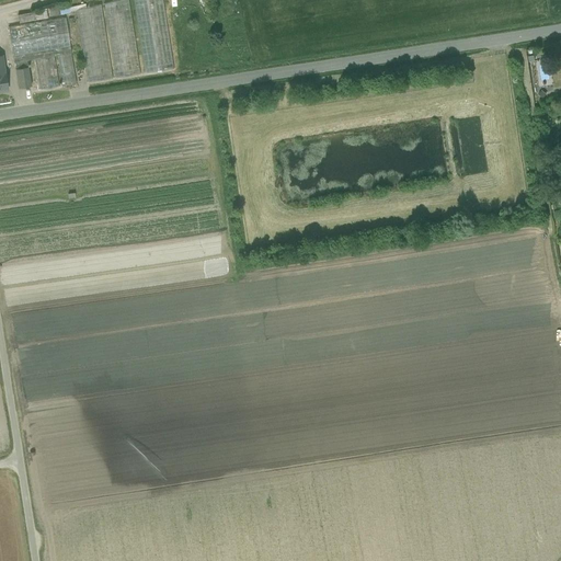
[(128,0),(118,0),(104,4),(115,78),(140,73),(128,0)]
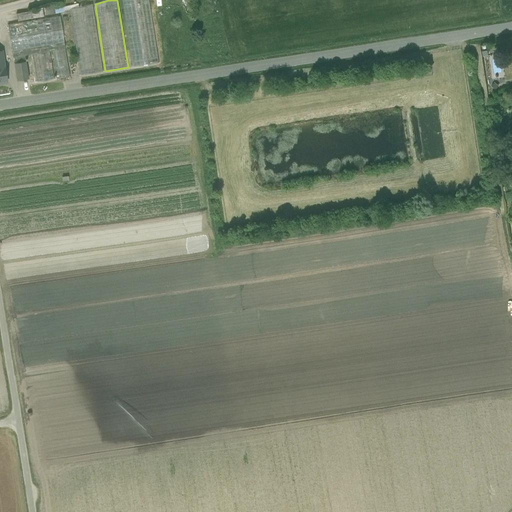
[(149,0),(121,0),(132,67),(159,63),(149,0)]
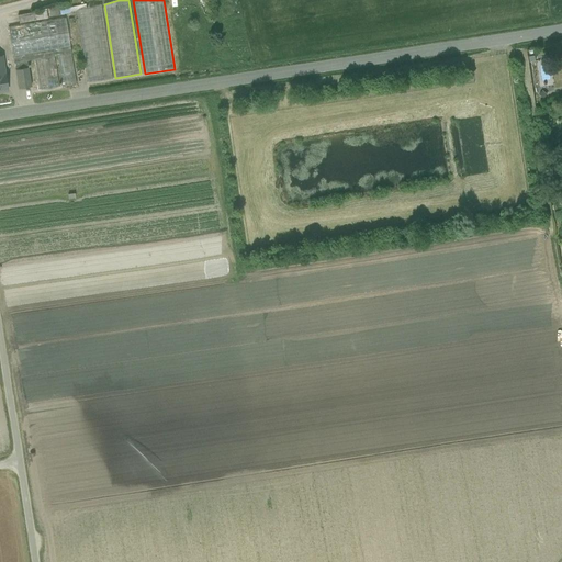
[(233,0),(225,1),(226,12),(235,11),(233,0)]
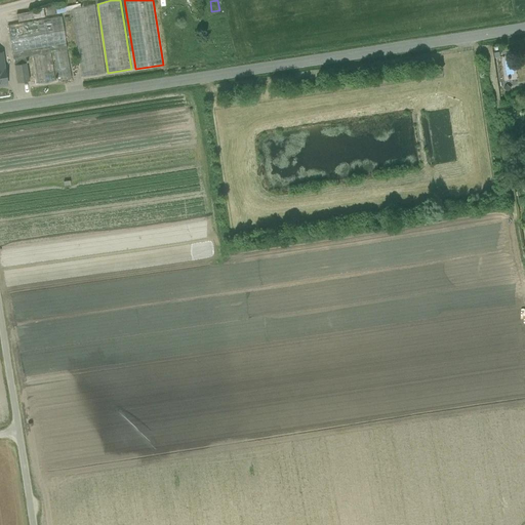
[(95,4),(72,10),(82,77),(106,73),(95,4)]
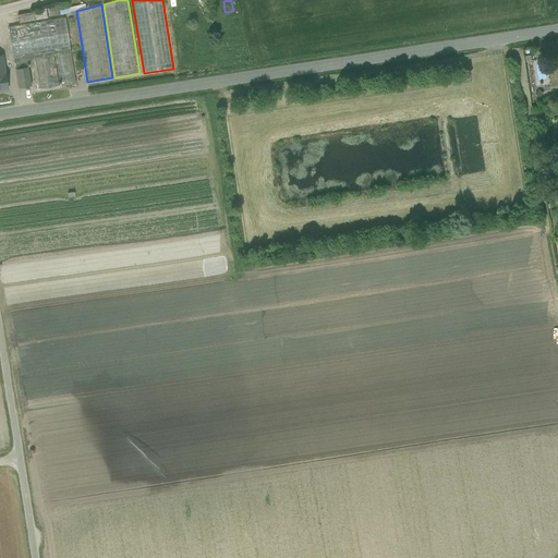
[(50,10),(50,15),(69,13),(68,7),(50,10)]
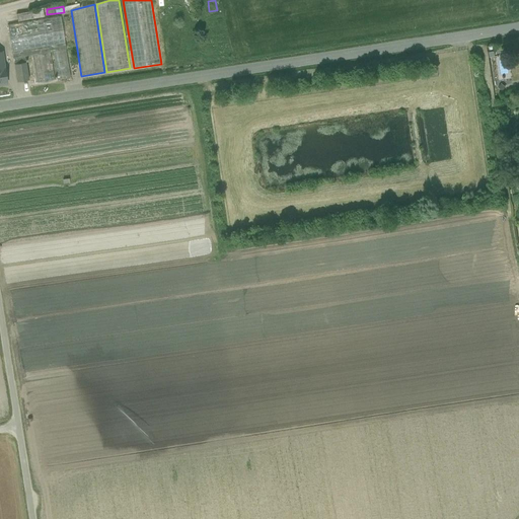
[(30,11),(31,18),(44,17),(43,10),(30,11)]
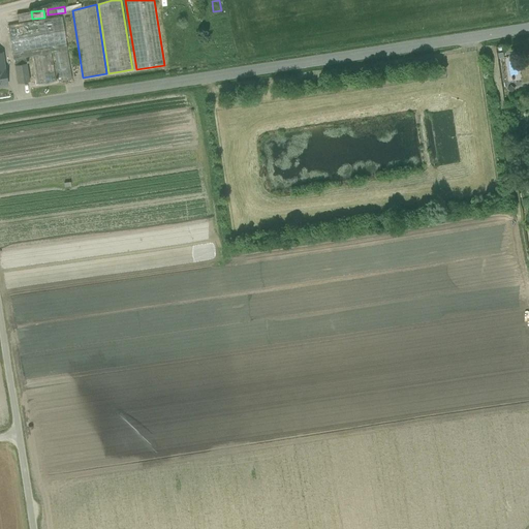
[(31,11),(17,14),(18,22),(32,19),(31,11)]
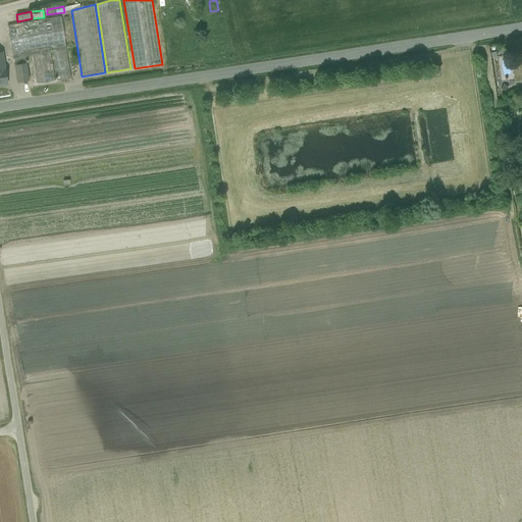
[(61,16),(7,24),(13,58),(20,57),(33,55),(51,52),(53,52),(67,50),(61,16)]
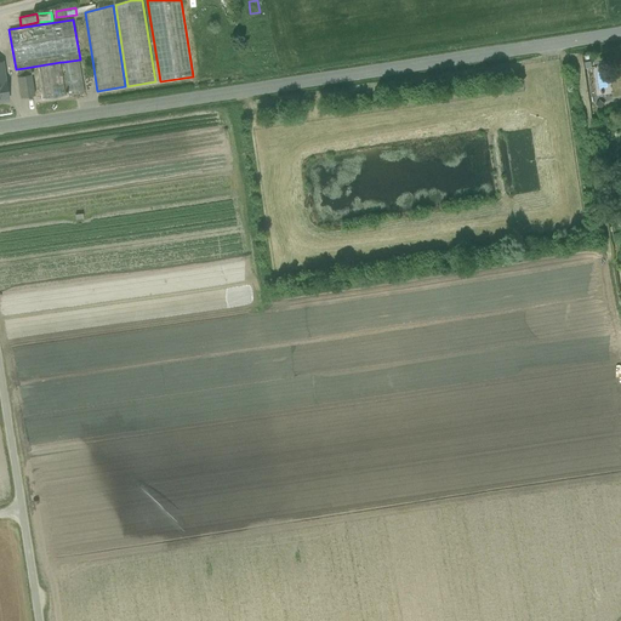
[(80,60),(63,62),(68,95),(85,92),(80,60)]
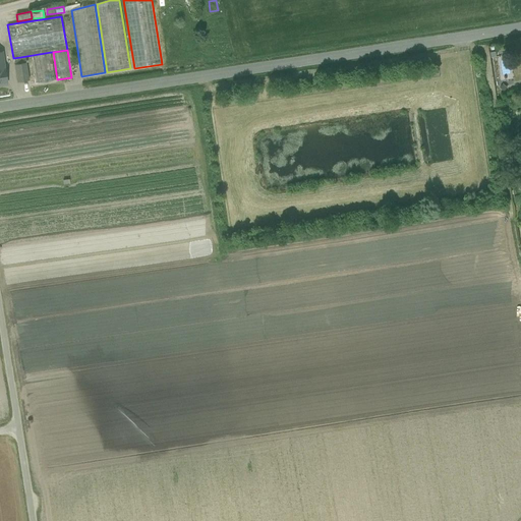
[(51,52),(33,55),(37,83),(55,80),(51,52)]
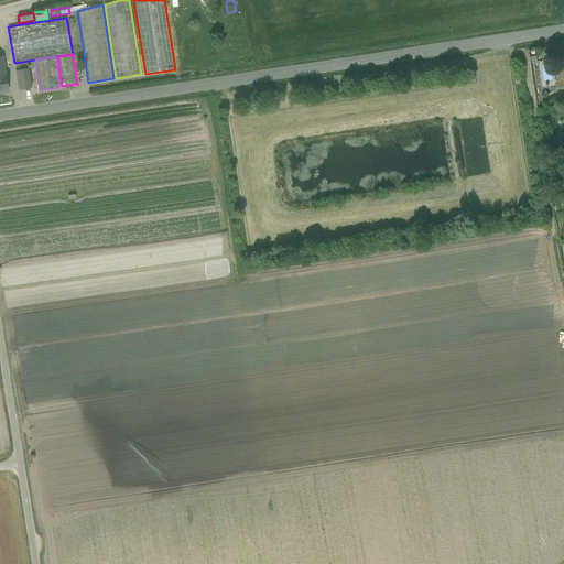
[(23,68),(14,69),(18,89),(38,86),(34,66),(23,68)]
